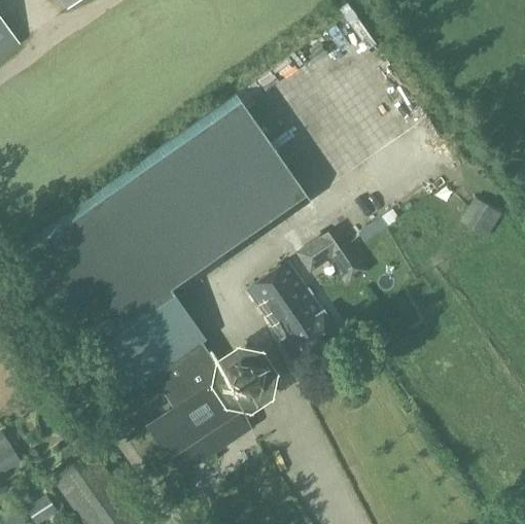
[(61,0),(70,12),(85,0),(61,0)]
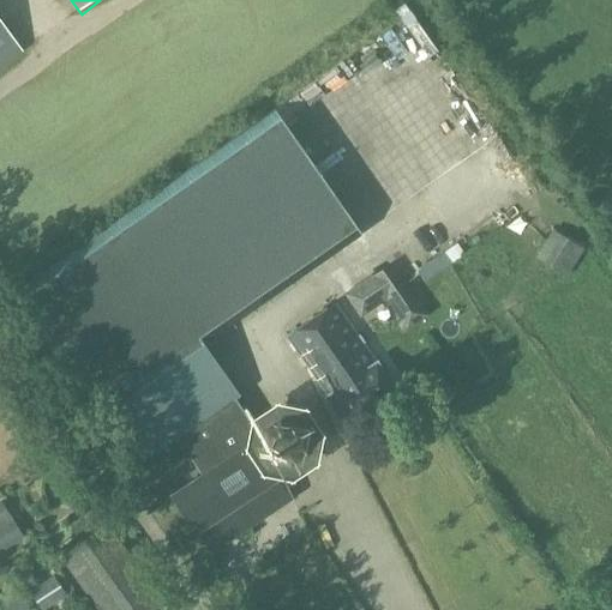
[(0,72),(25,55),(0,19),(0,72)]
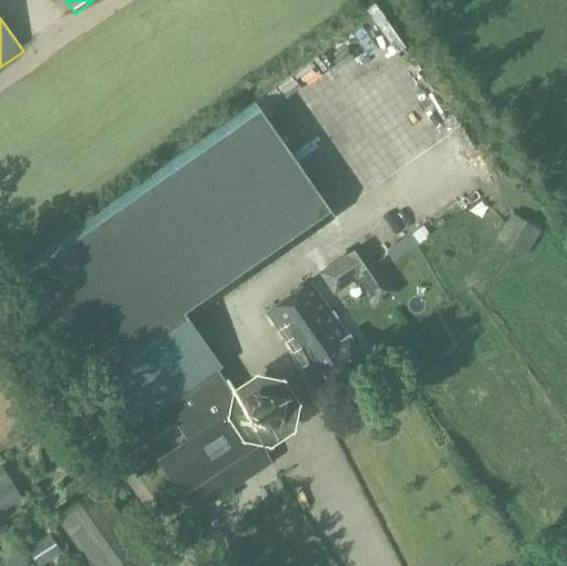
[(301,70),(261,93),(270,107),(309,85),(301,70)]
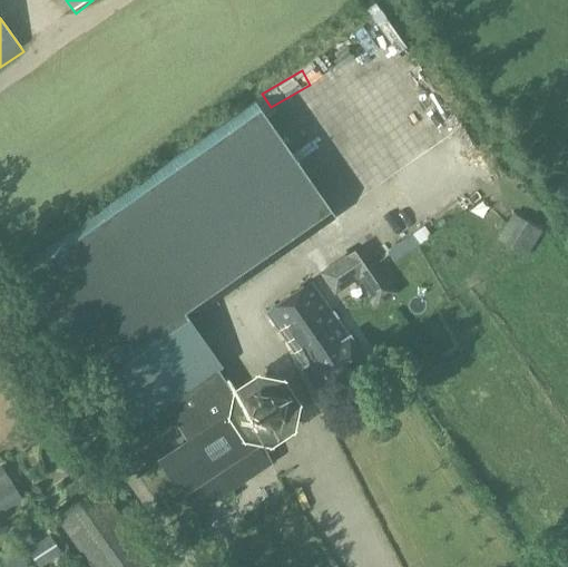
[(289,130),(302,121),(293,108),(280,116),(289,130)]
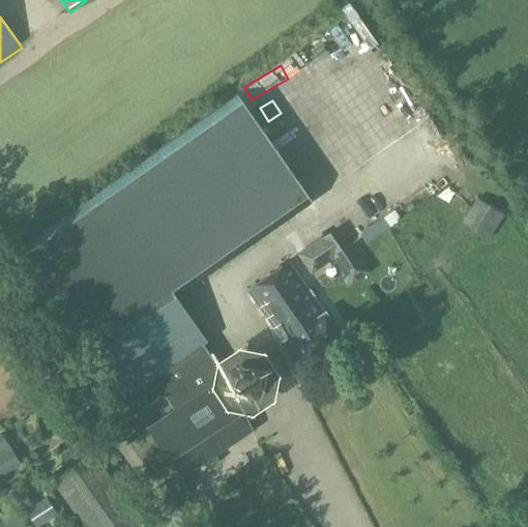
[(184,479),(250,436),(238,418),(247,413),(254,414),(272,403),(277,378),(263,358),(241,353),(223,363),(173,293),(310,198),(243,104),(20,260),(89,360),(121,403),(136,391),(157,423),(148,430),(170,465),(173,463),(184,479)]
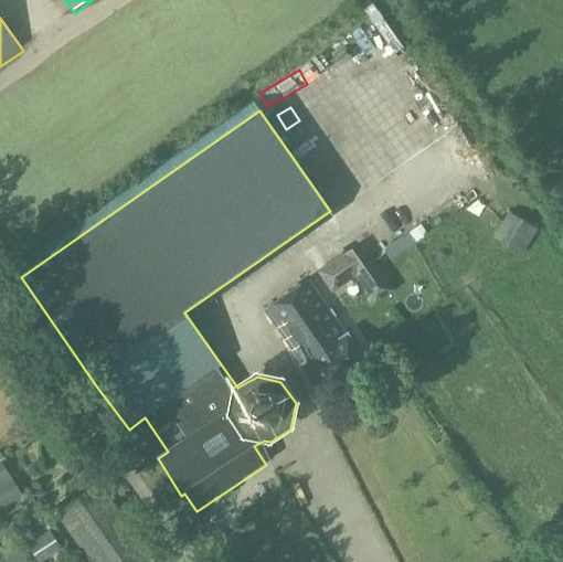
[(509,216),(495,242),(518,255),(532,230),(509,216)]
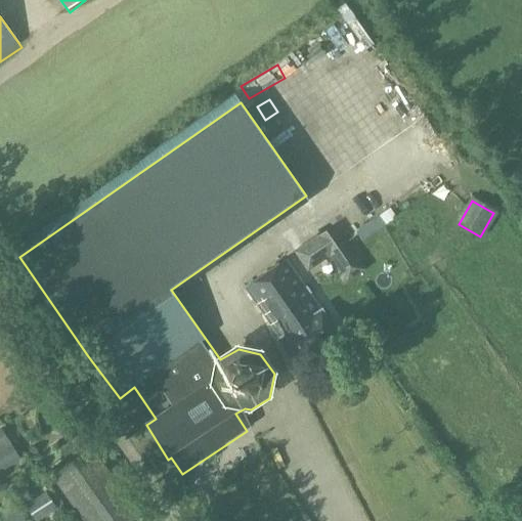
[(381,221),(357,232),(363,246),(387,233),(381,221)]
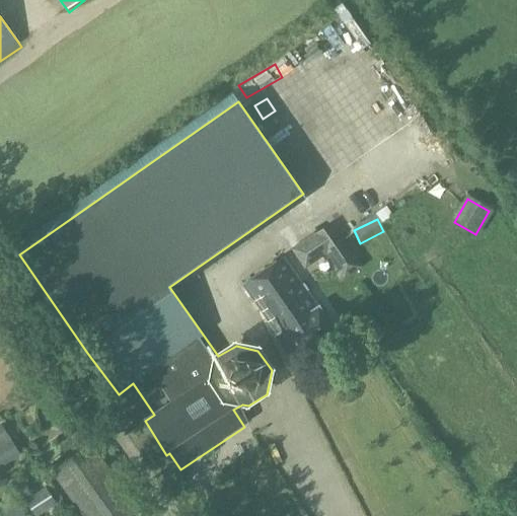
[(352,254),(333,225),(292,251),(305,272),(327,256),(345,283),(364,270),(356,259),(354,256),(352,254)]
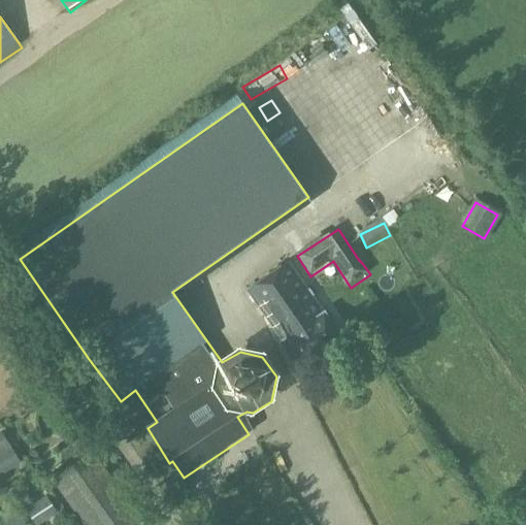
[(249,291),(285,343),(301,368),(341,340),(325,317),(326,316),(291,263),(249,291)]
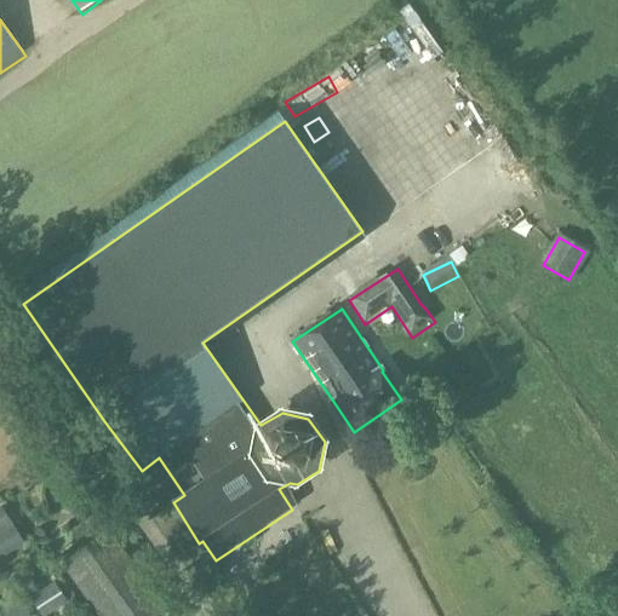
[(90,520),(102,539),(64,566),(98,615),(164,615),(170,611),(112,533),(116,530),(104,512),(90,520)]
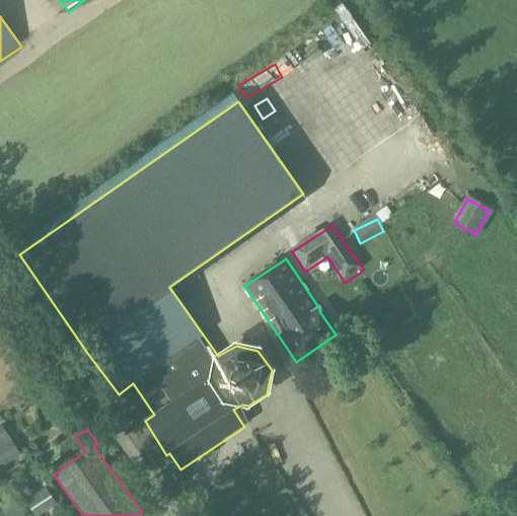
[(0,431),(0,469),(3,468),(20,458),(13,447),(2,430),(0,431)]
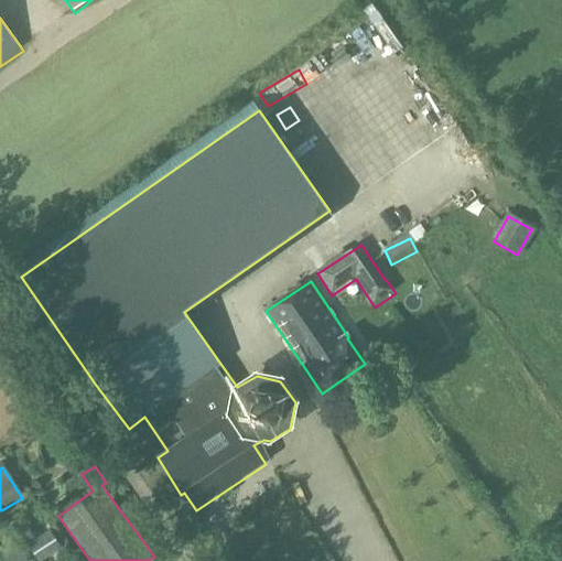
[(203,525),(196,515),(182,525),(188,533),(203,525)]
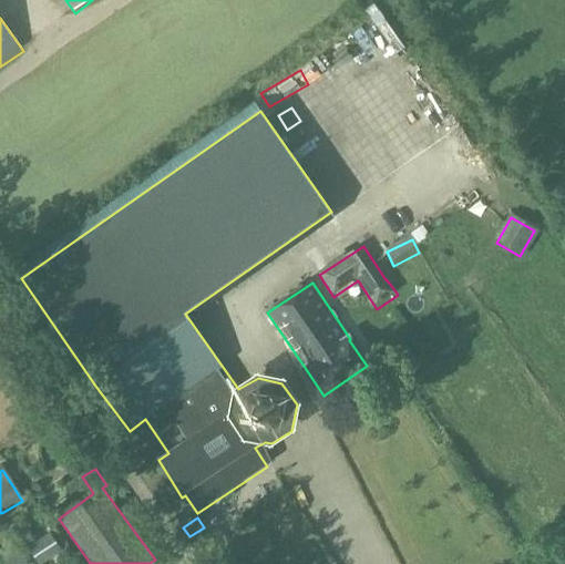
[(49,563),(64,554),(54,537),(30,553),(37,563),(49,563)]
